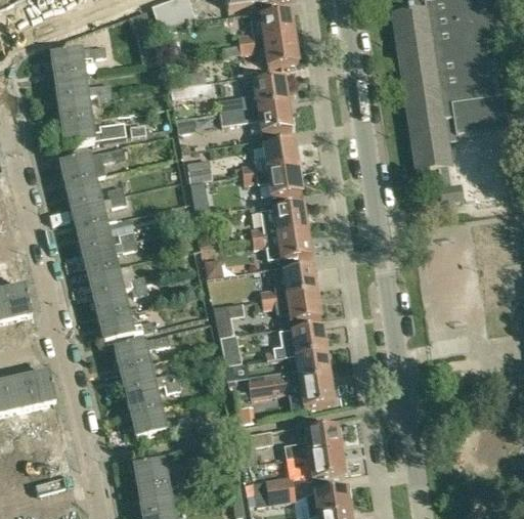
[(171,26),(182,22),(174,0),(163,4),(171,26)]
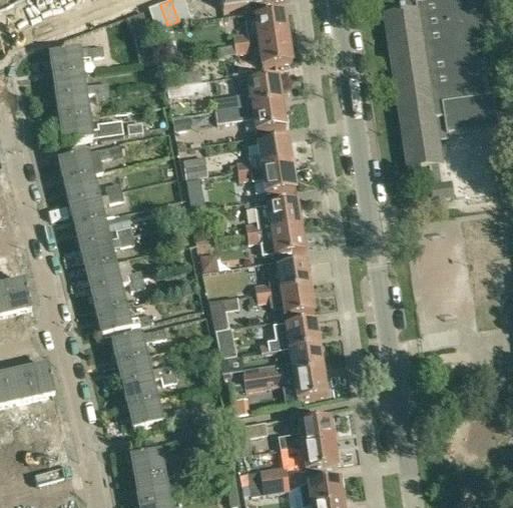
[(170,0),(178,21),(189,17),(189,16),(183,0),(170,0)]
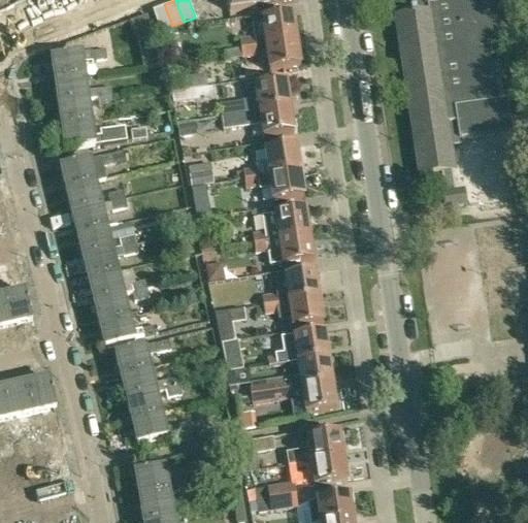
[(415,0),(417,10),(415,10),(414,9),(409,9),(409,11),(395,13),(398,30),(397,30),(399,43),(401,43),(406,76),(404,76),(407,90),(408,90),(414,123),(411,124),(415,137),(416,137),(421,171),(441,168),(446,189),(442,189),(446,204),(467,201),(464,186),(456,187),(452,166),(454,166),(450,140),(461,139),(460,135),(513,127),(507,95),(503,96),(494,37),(510,35),(504,0),(415,0)]
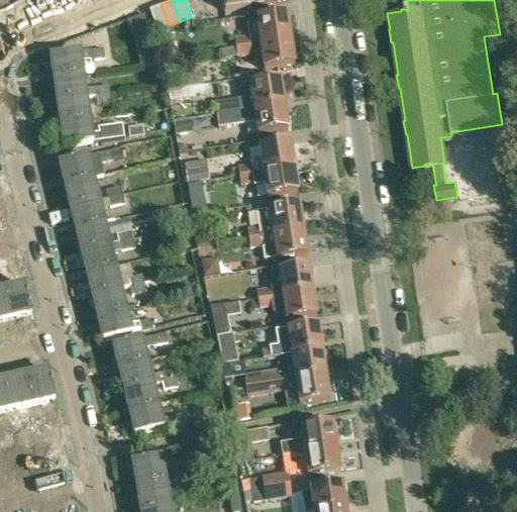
[(169,25),(161,4),(149,8),(156,23),(158,29),(169,25)]
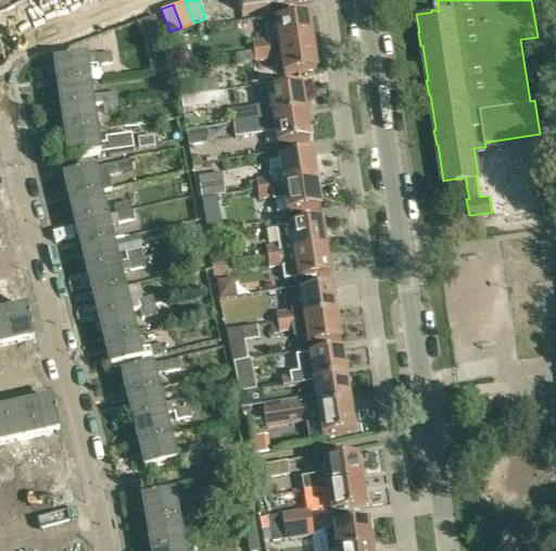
[(307,12),(294,13),(275,16),(279,44),(312,38),(307,12)]
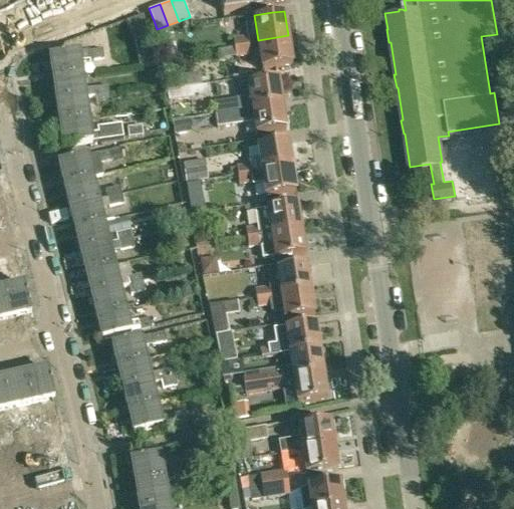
[(150,43),(148,31),(147,31),(134,34),(137,47),(140,62),(153,59),(150,43)]
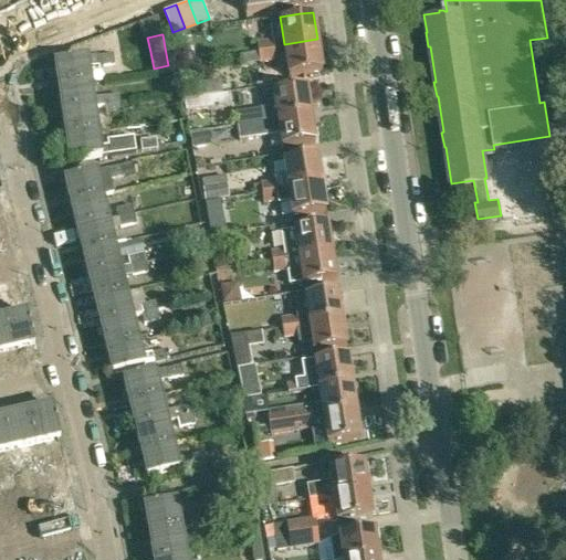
[(253,49),(258,48),(273,45),(272,35),(252,39),(253,49)]
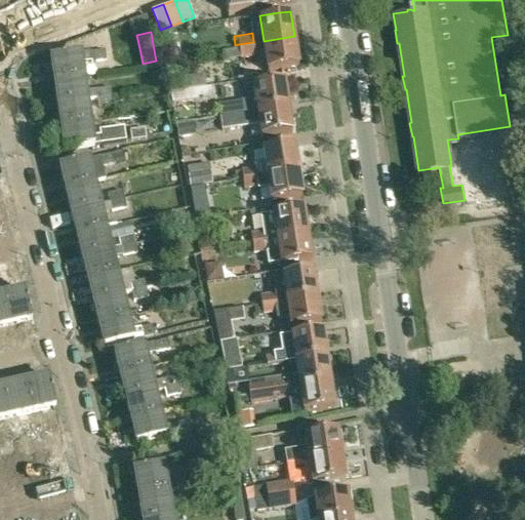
[(298,63),(294,36),(264,41),(268,68),(298,63)]
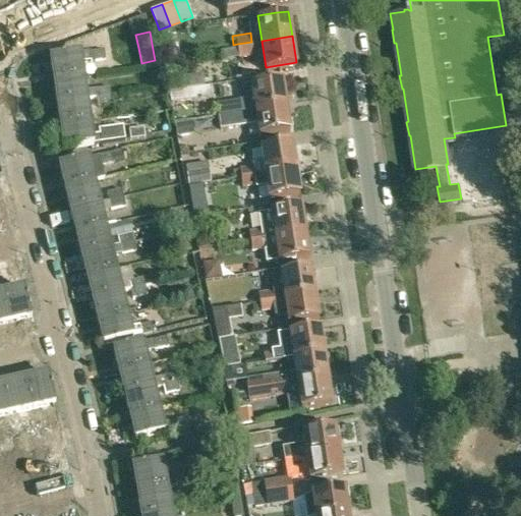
[(253,51),(251,42),(237,44),(238,54),(253,51)]
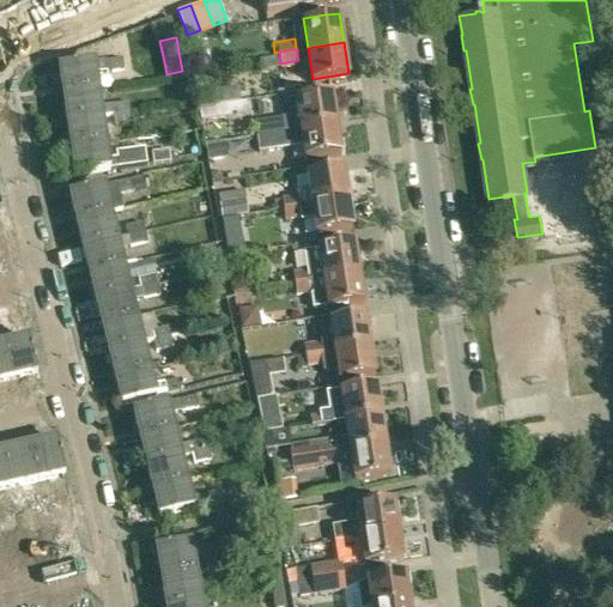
[(64,90),(98,85),(96,70),(123,66),(122,55),(95,59),(95,58),(60,64),(64,90)]
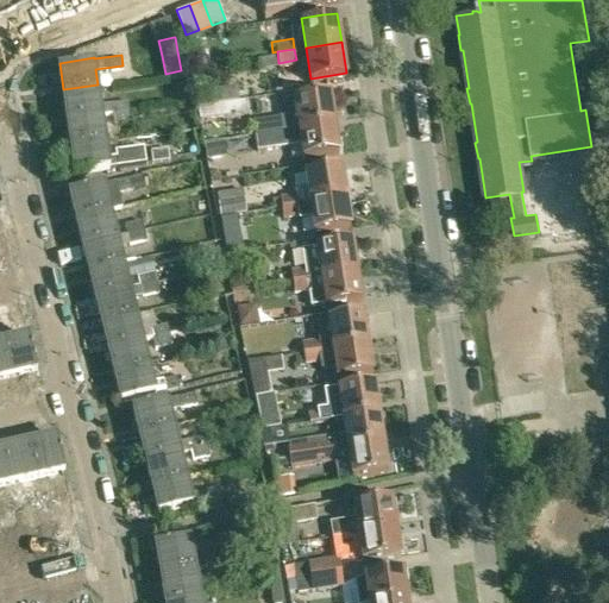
[(212,100),(226,98),(239,96),(237,82),(209,86),(212,100)]
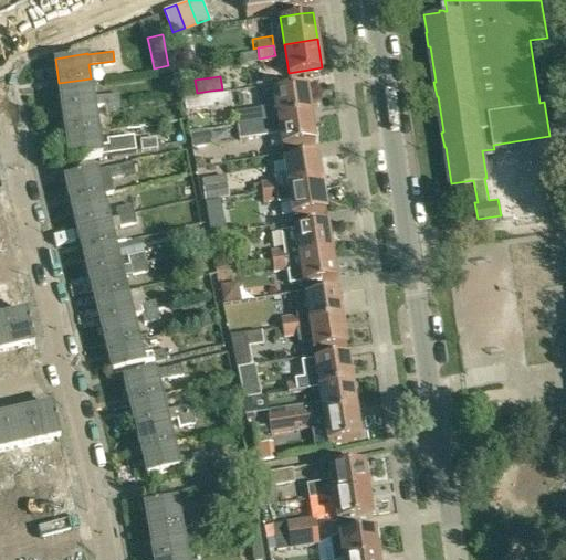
[(93,95),(91,78),(59,83),(63,109),(95,105),(108,103),(121,101),(118,91),(93,95)]
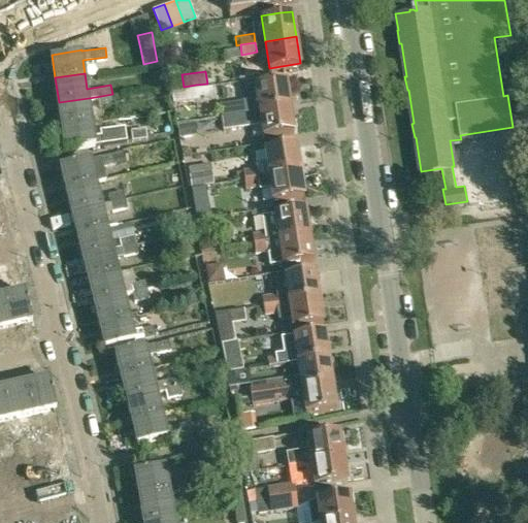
[(221,103),(222,113),(291,103),(287,77),(256,82),(258,98),(221,103)]
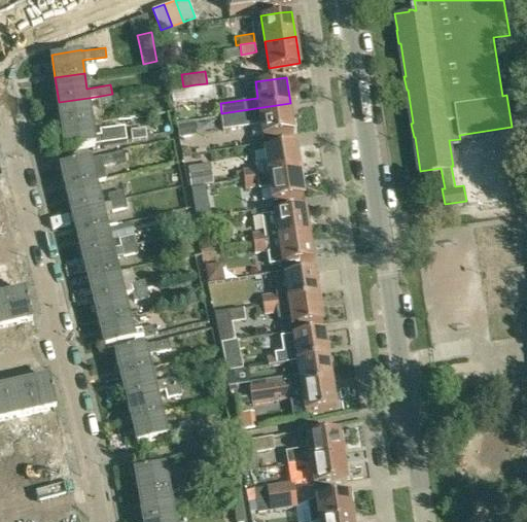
[(211,82),(207,83),(196,84),(183,87),(171,89),(173,99),(197,96),(213,94),(211,82)]
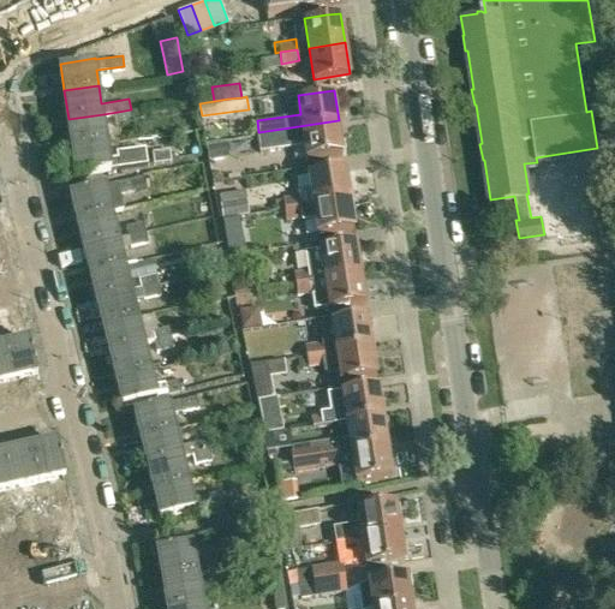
[(131,109),(118,112),(118,120),(132,118),(131,109)]
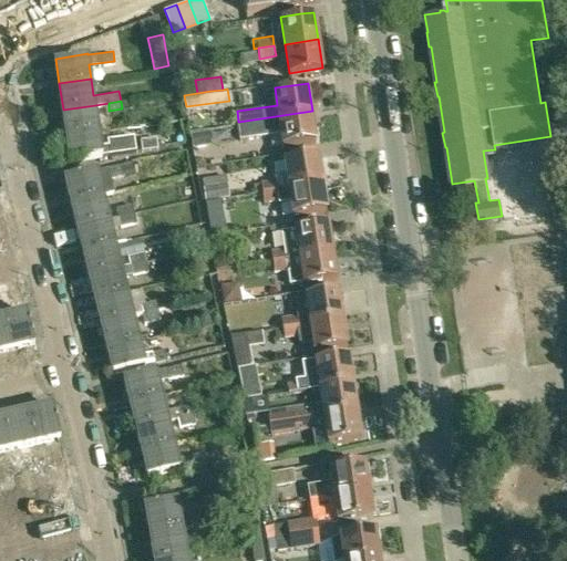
[(95,105),(63,110),(66,134),(99,130),(95,105)]
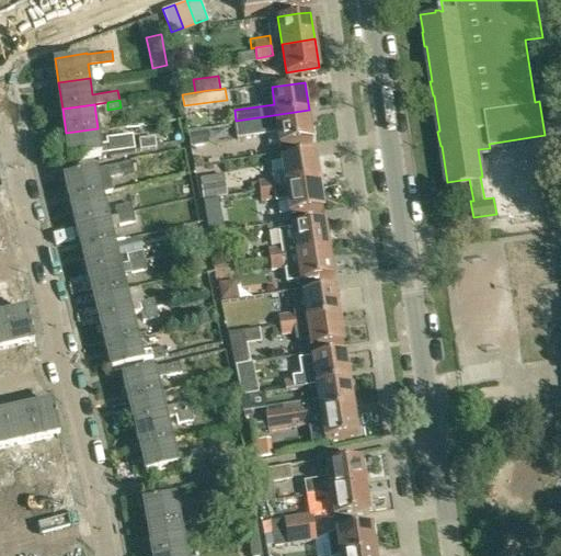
[(309,110),(236,121),(237,135),(278,128),(281,142),(313,136),(309,110)]
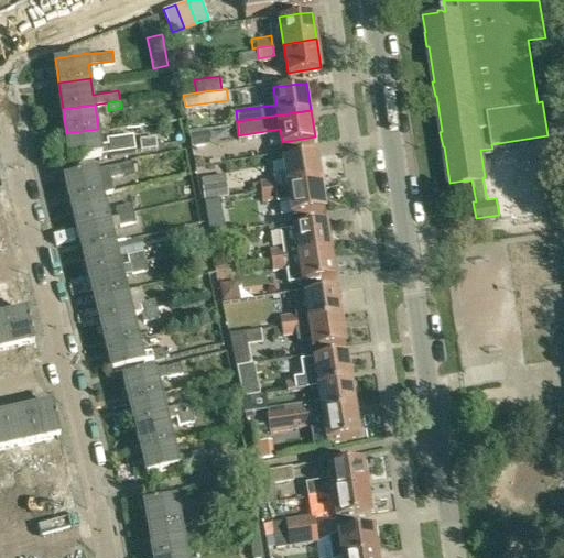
[(202,128),(190,130),(192,143),(204,141),(202,128)]
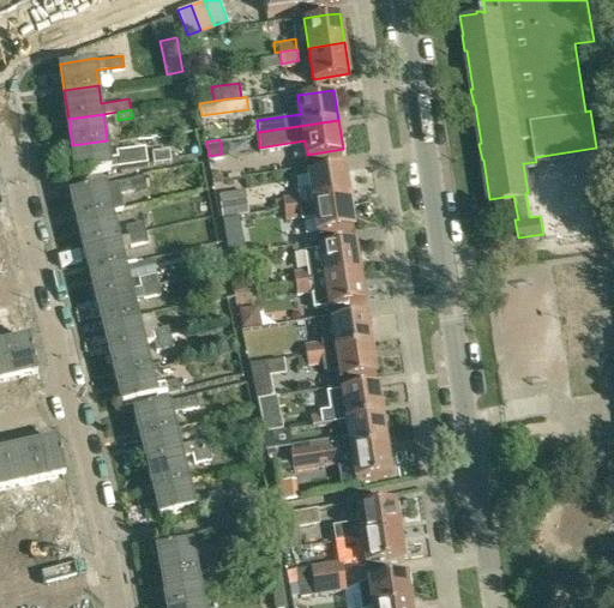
[(110,166),(107,140),(72,145),(76,170),(110,166)]
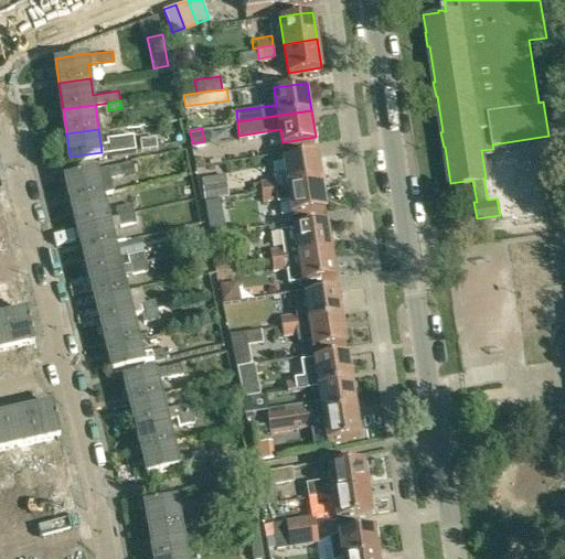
[(156,133),(139,136),(140,146),(140,147),(157,144),(157,143),(156,133)]
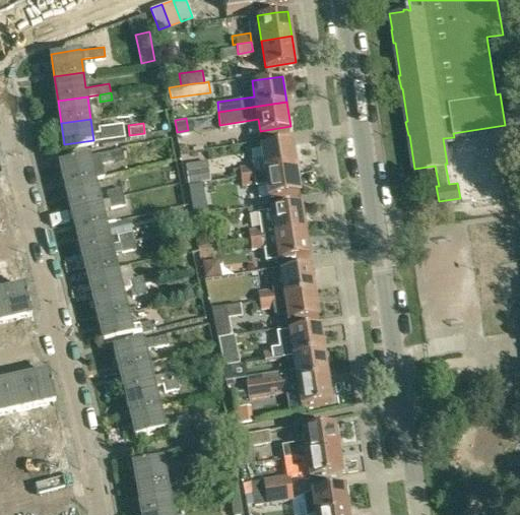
[(240,173),(255,171),(297,165),(293,139),(261,143),(264,159),(229,165),(230,175),(240,173)]
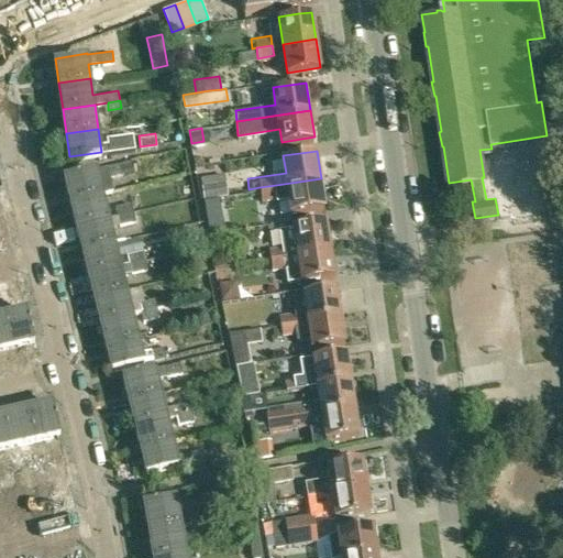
[(64,174),(70,198),(102,192),(114,188),(111,173),(133,167),(131,157),(64,174)]
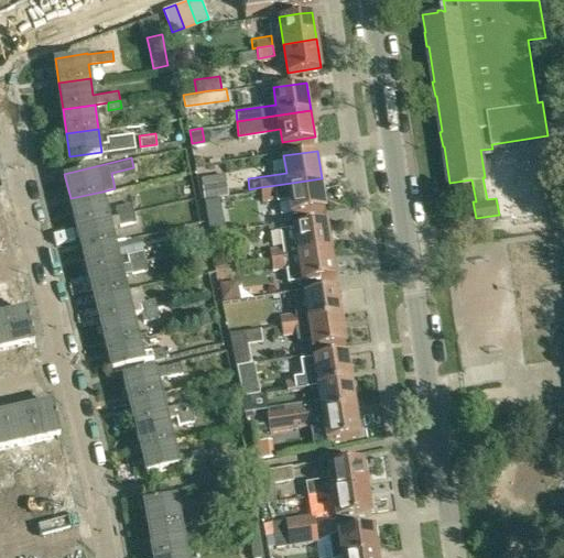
[(224,171),(201,175),(204,196),(227,193),(224,171)]
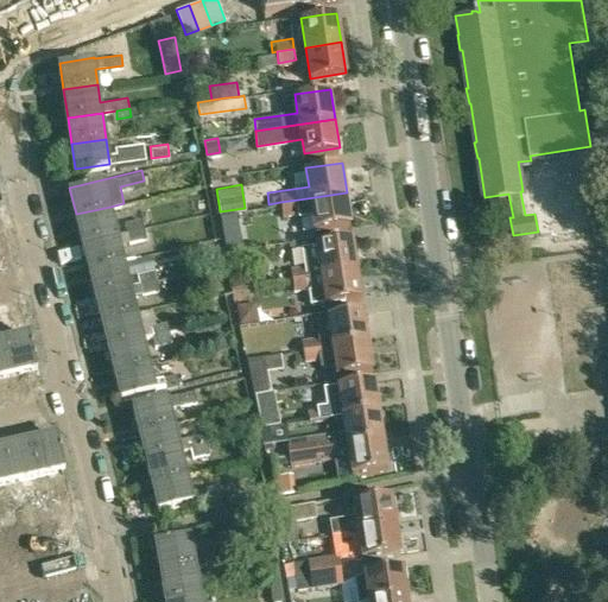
[(347,192),(298,200),(280,202),(282,214),(297,211),(298,215),(312,213),(315,228),(352,222),(347,192)]
